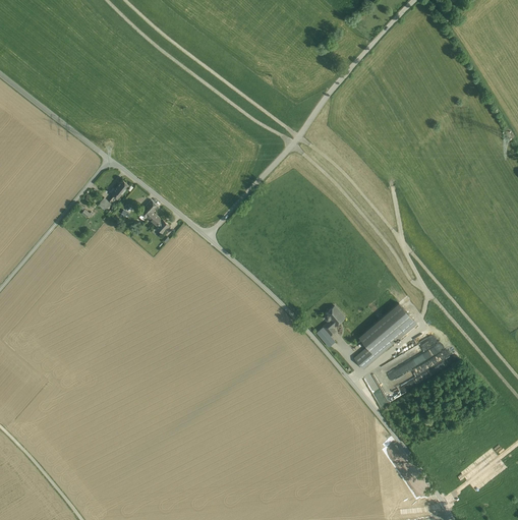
[(120,178),(108,192),(111,194),(115,197),(126,184),(120,178)]
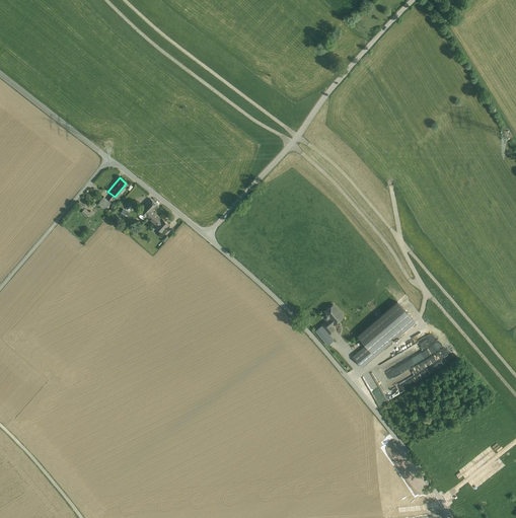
[(111,194),(105,200),(107,202),(109,203),(115,197),(111,194)]
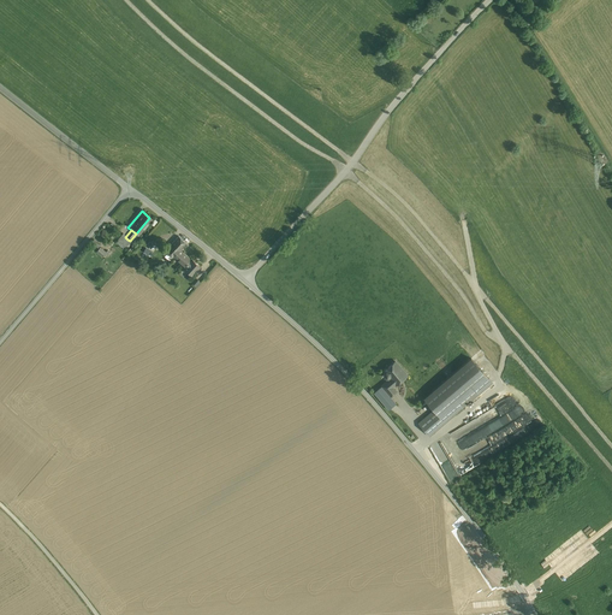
[(125,237),(119,232),(114,237),(124,244),(128,240),(125,237)]
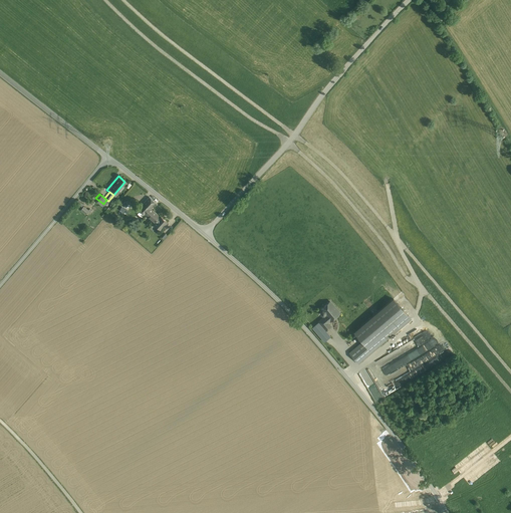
[(147,196),(136,208),(142,214),(142,213),(148,207),(153,202),(147,196)]
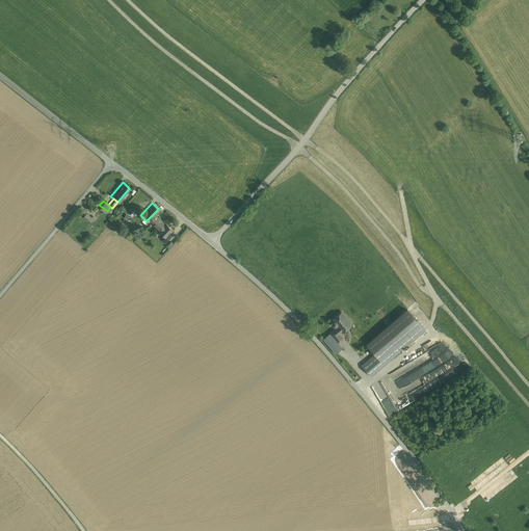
[(80,215),(84,220),(88,216),(84,211),(80,215)]
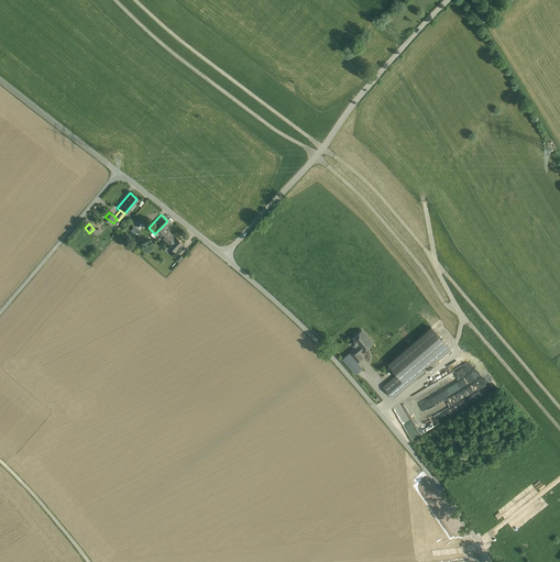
[(130,226),(128,232),(135,234),(138,228),(130,226)]
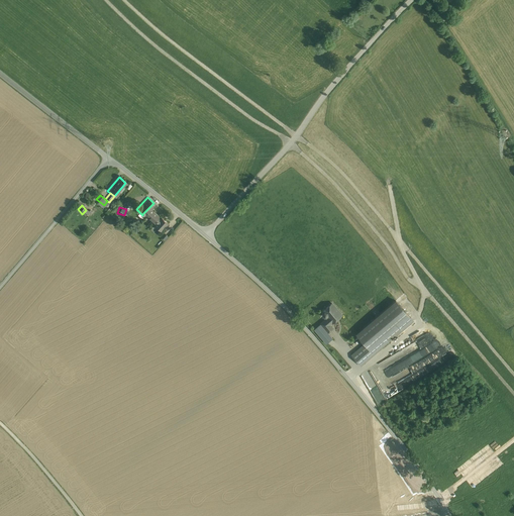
[(159,217),(148,208),(142,214),(152,223),(159,217)]
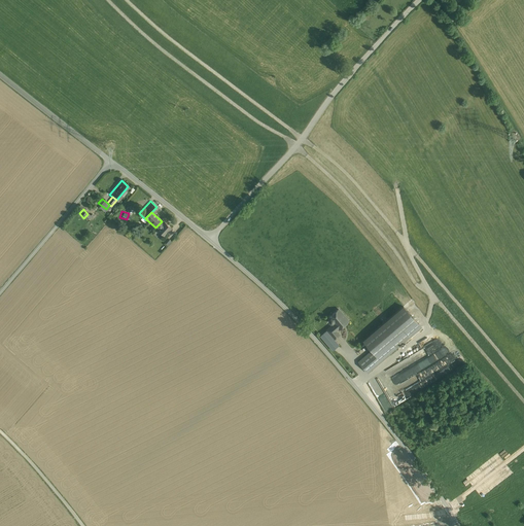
[(155,228),(155,229),(162,234),(168,226),(162,220),(162,221),(155,228)]
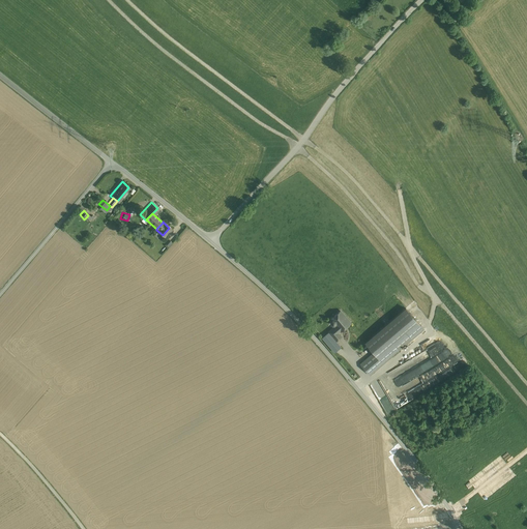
[(357,359),(366,371),(425,330),(408,306),(364,336),(373,349),(357,359)]
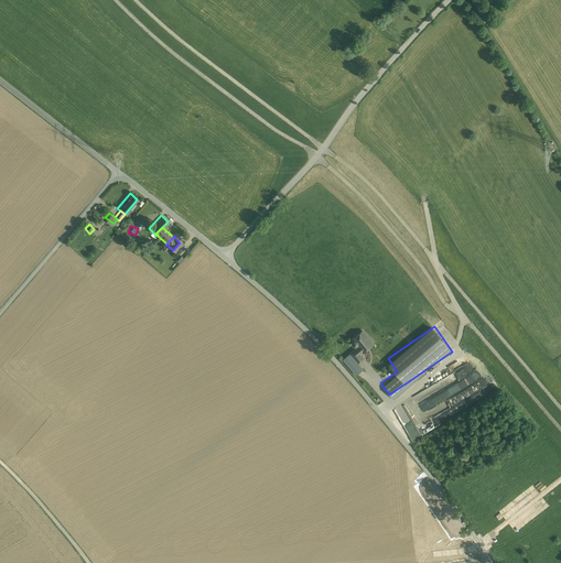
[(347,354),(356,363),(360,357),(359,356),(370,345),(360,334),(351,344),(355,348),(354,350),(352,349),(347,354)]
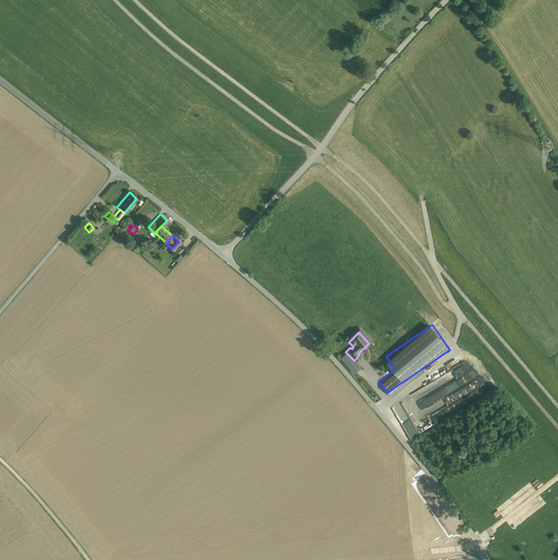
[(437,383),(446,377),(446,378),(453,375),(464,368),(459,361),(453,364),(455,367),(435,378),(437,383)]
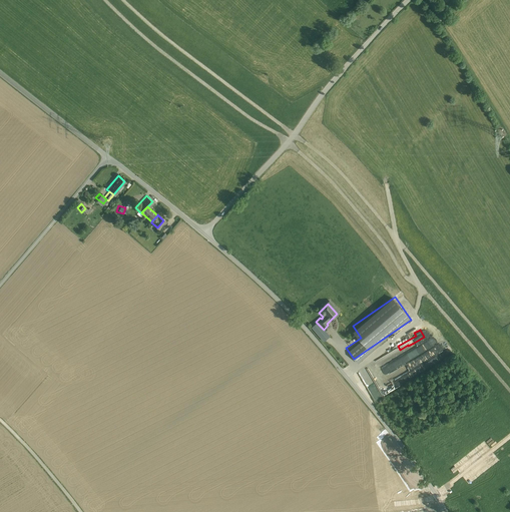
[(426,343),(377,366),(382,376),(402,366),(405,372),(419,365),(416,358),(423,354),(422,351),(425,349),(426,350),(431,348),(428,343),(426,344),(426,343)]
